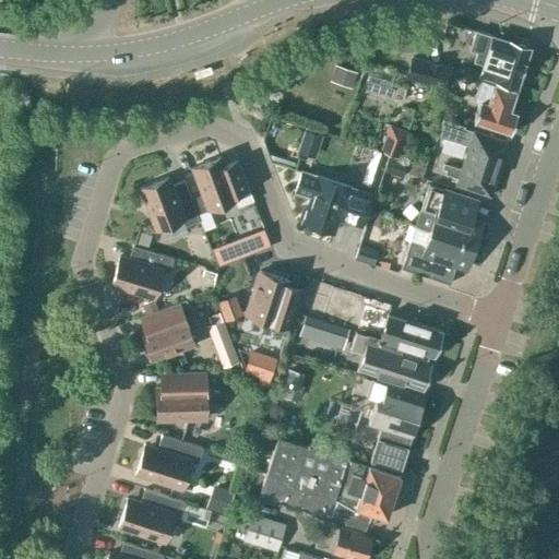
[(474,30),(467,49),(476,51),(473,60),(482,62),(478,74),(516,86),(530,47),(490,35),(474,30)]
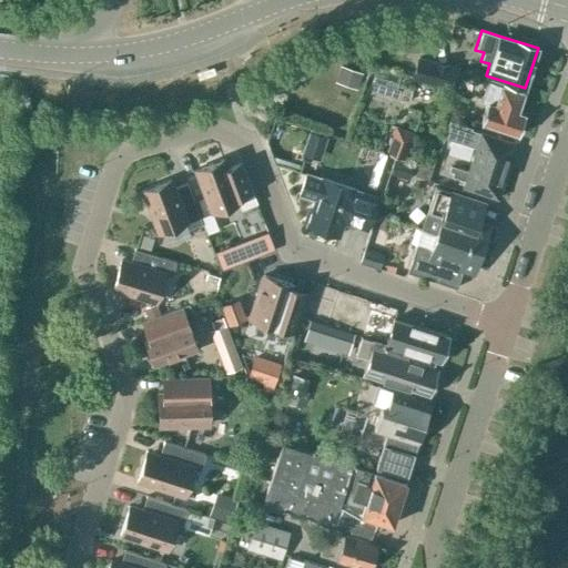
[(393,32),(376,34),(378,48),(395,44),(393,32)]
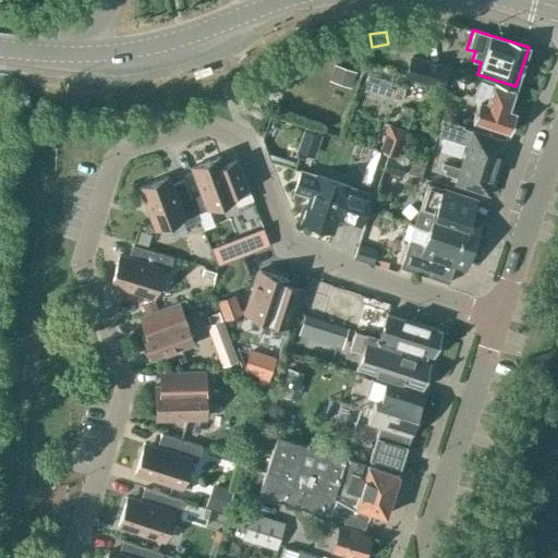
[(444,89),(448,75),(449,70),(413,59),(408,77),(444,89)]
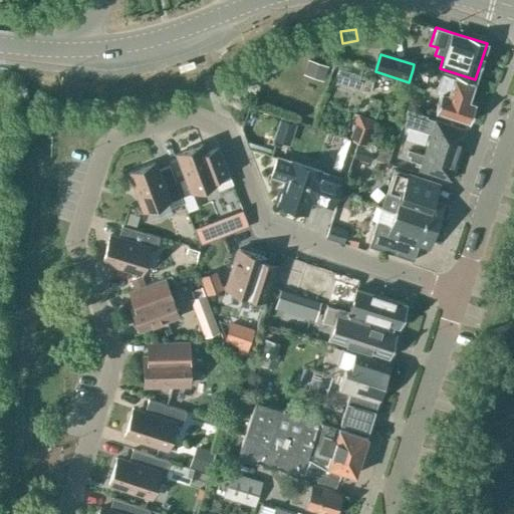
[(349,56),(343,65),(362,76),(368,67),(349,56)]
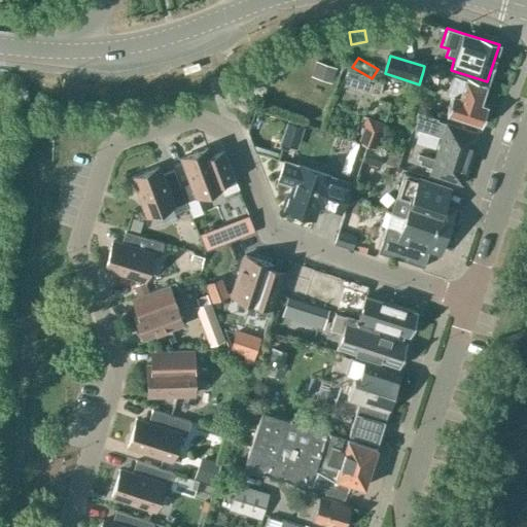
[(316,61),(312,71),(332,79),(337,68),(316,61)]
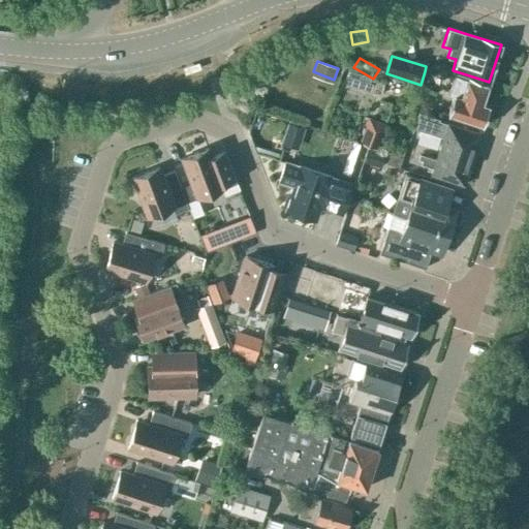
[(449,95),(455,96),(448,114),(483,125),(489,105),(481,103),(488,86),(467,80),(466,80),(456,76),(449,95)]
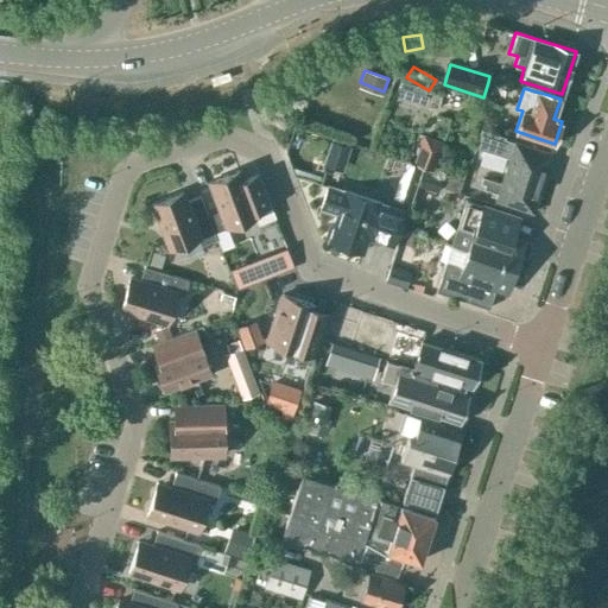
[(499,192),(496,201),(533,211),(551,154),(505,139),(505,137),(485,131),(477,149),(510,159),(502,183),(481,177),(480,182),(486,183),(483,188),(499,192)]
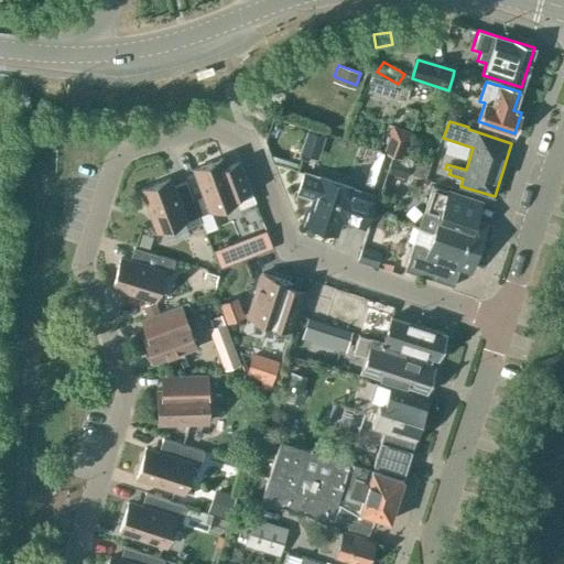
[(384,150),(393,153),(401,156),(410,131),(393,125),(384,150)]
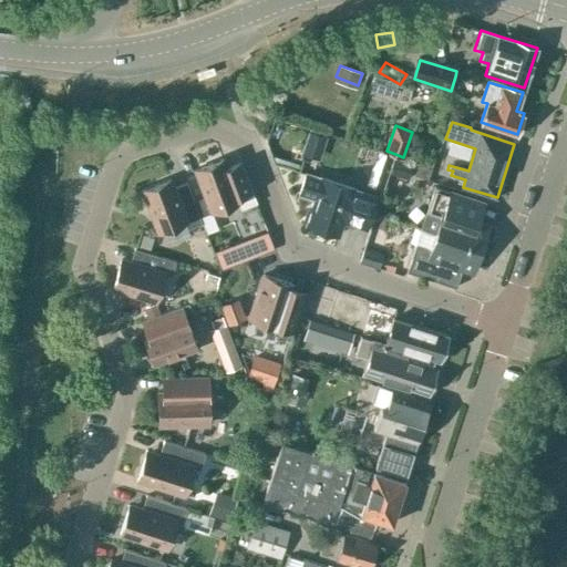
[(308,131),(301,153),(315,157),(322,135),(308,131)]
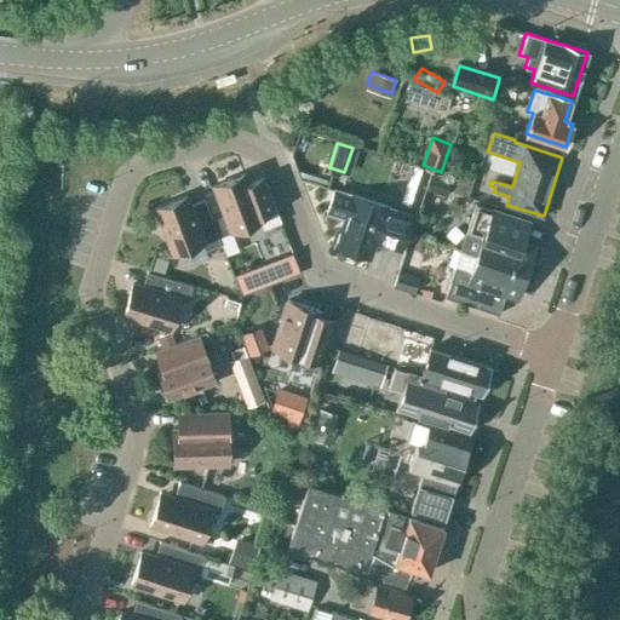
[(214,184),(225,214),(212,219),(219,236),(260,220),(264,228),(281,222),(264,177),(248,183),(244,173),(214,184)]
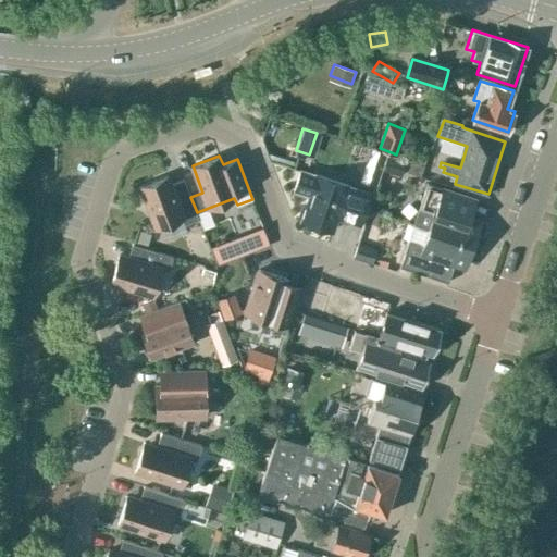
[(386,157),(382,169),(399,174),(403,162),(386,157)]
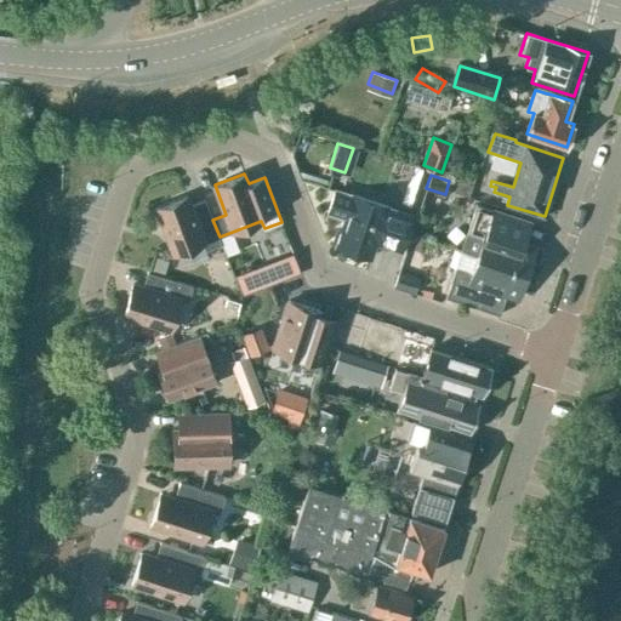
[(335,189),(328,212),(345,218),(342,227),(340,228),(337,229),(335,237),(337,241),(336,245),(340,248),(369,256),(372,243),(397,251),(408,215),(385,208),(385,205),(353,195),(335,189)]
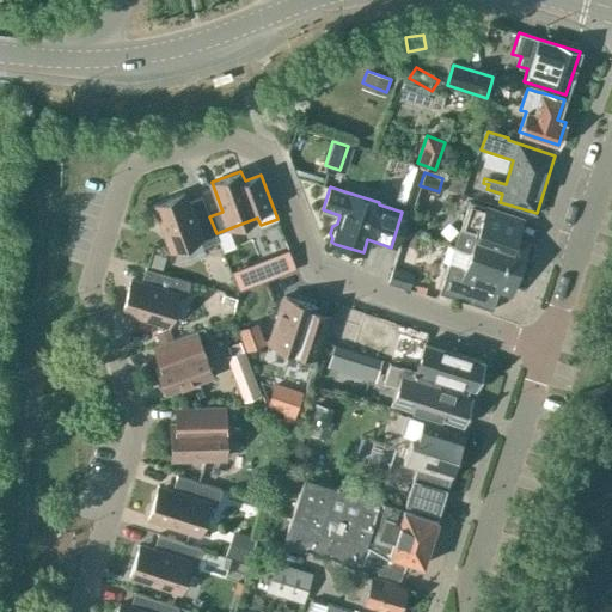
[(219,240),(216,233),(209,216),(202,196),(188,202),(184,193),(154,203),(172,250),(201,239),(203,246),(219,240)]
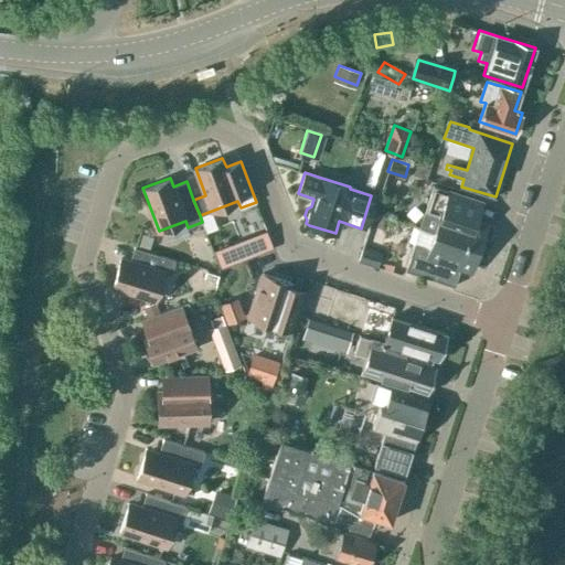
[(482,202),(433,185),(419,227),(479,247),(487,224),(476,221),(482,202)]
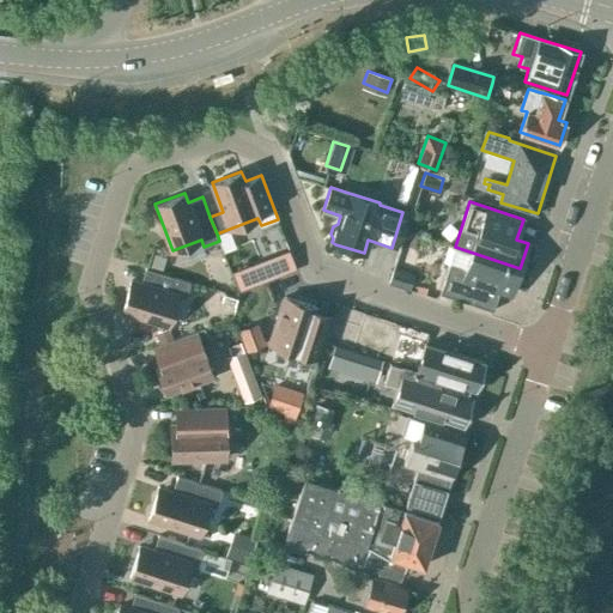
[(455,247),(441,293),(493,310),(501,290),(511,293),(520,268),(455,247)]
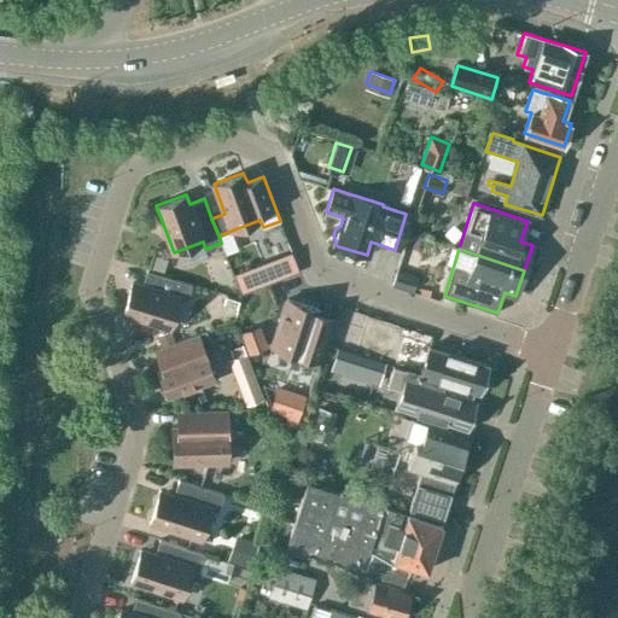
[(157,254),(152,269),(167,274),(172,258),(157,254)]
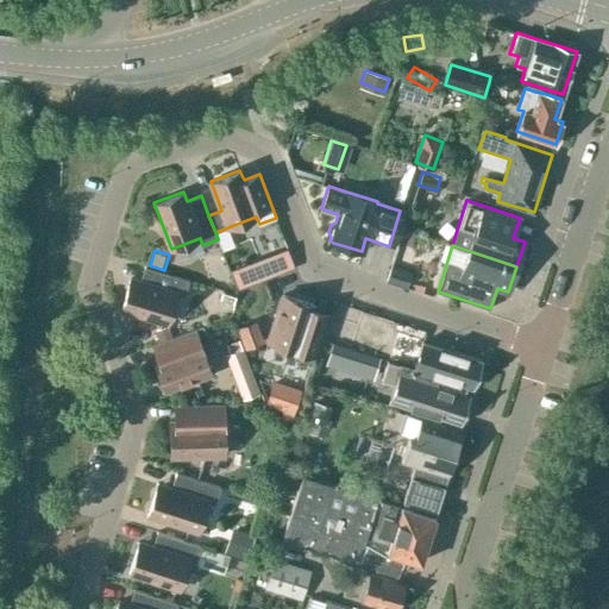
[(257,261),(231,271),(238,289),(264,278),(257,261)]
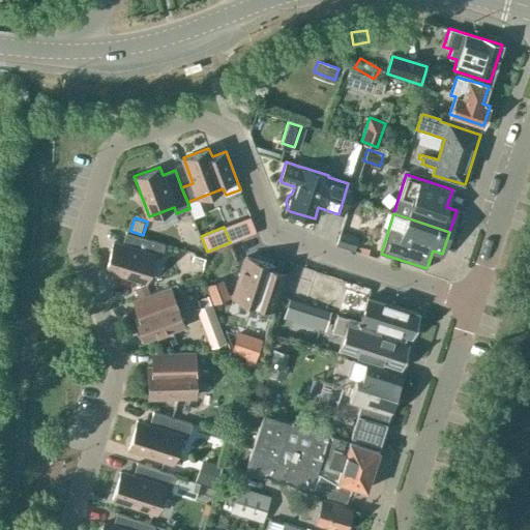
[(165,244),(126,232),(122,245),(113,242),(106,268),(146,282),(154,256),(160,258),(165,244)]
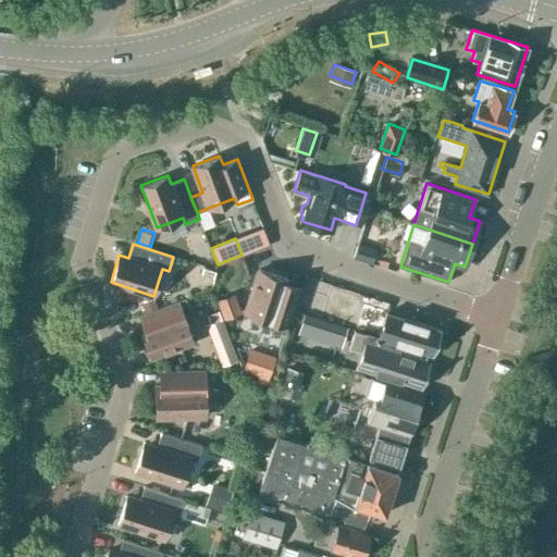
[(358,244),(354,257),(370,262),(374,249),(358,244)]
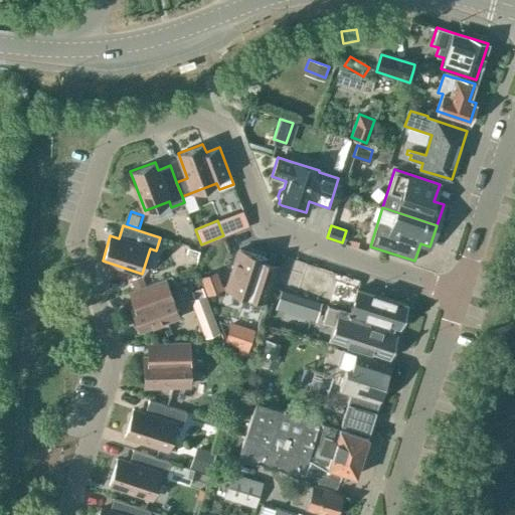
[(188,247),(186,254),(197,258),(199,250),(188,247)]
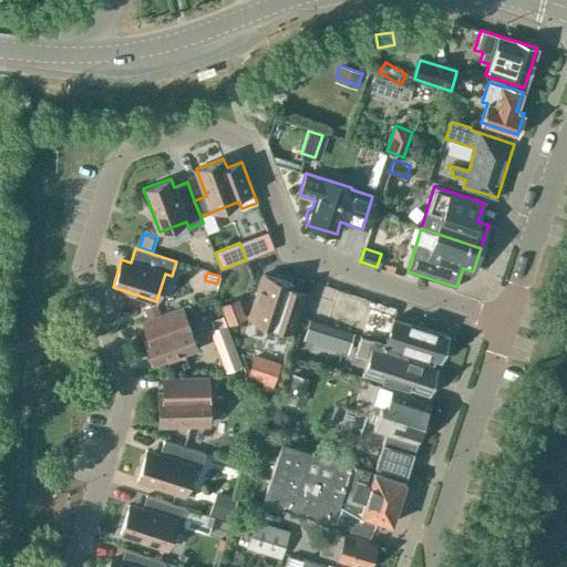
[(264,275),(249,318),(277,327),(275,333),(290,339),(306,292),(291,287),(292,284),(264,275)]
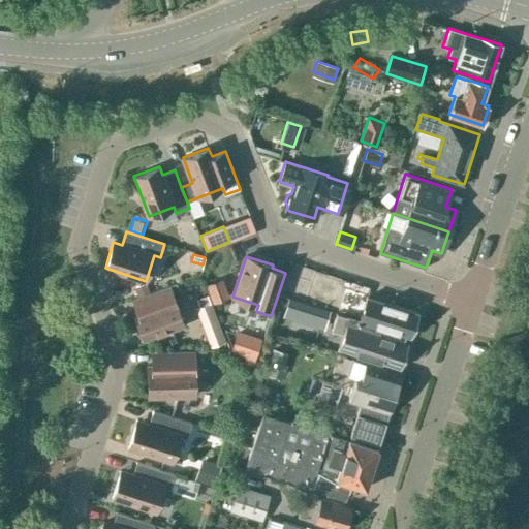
[(219,278),(208,282),(214,301),(226,297),(219,278)]
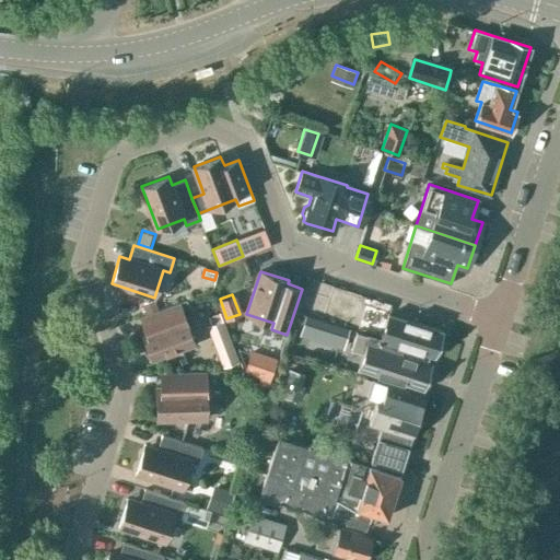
[(155,299),(142,303),(146,313),(159,308),(155,299)]
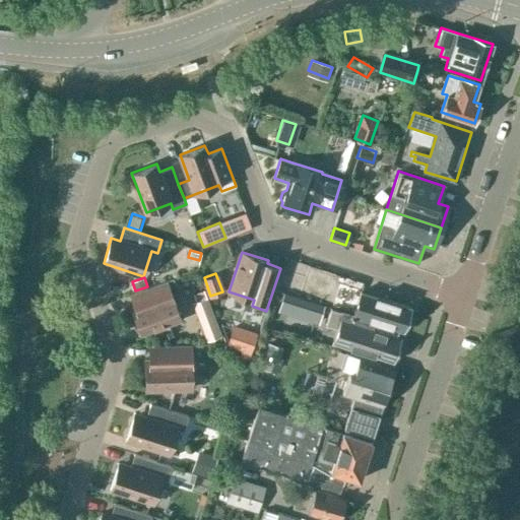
[(140,305),(132,308),(141,333),(181,319),(172,295),(178,291),(173,278),(135,291),(140,305)]
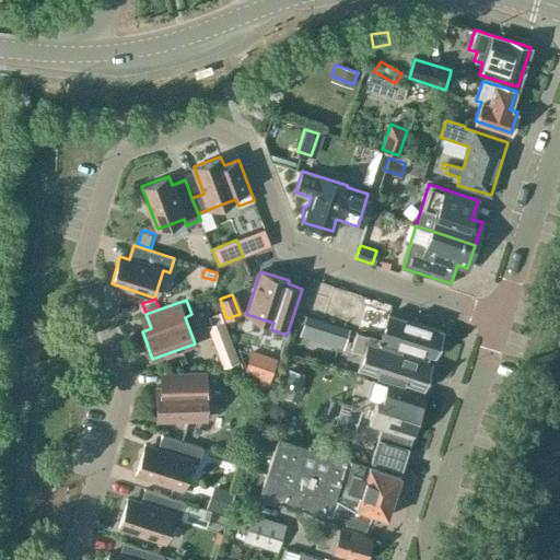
[(218,312),(207,316),(210,324),(220,321),(218,312)]
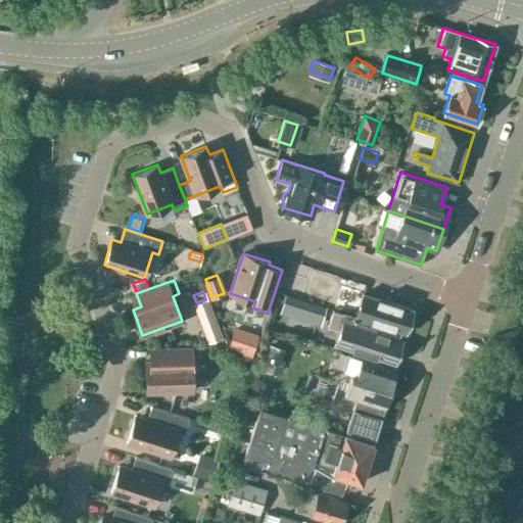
[(285,295),(280,311),(289,314),(294,298),(285,295)]
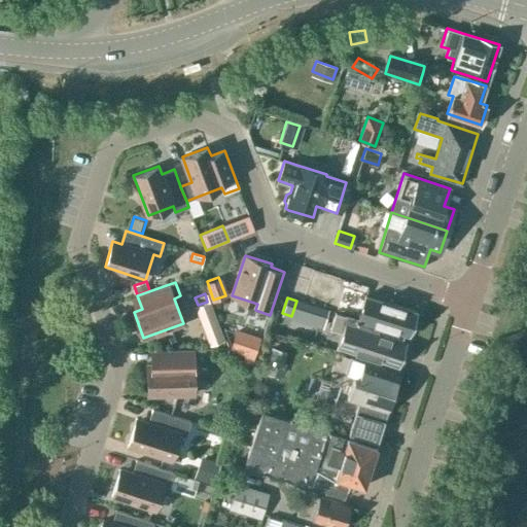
[(416,324),(414,321),(418,312),(381,300),(380,304),(374,302),(371,311),(377,313),(374,323),(410,336),(411,334),(413,332),(416,324)]
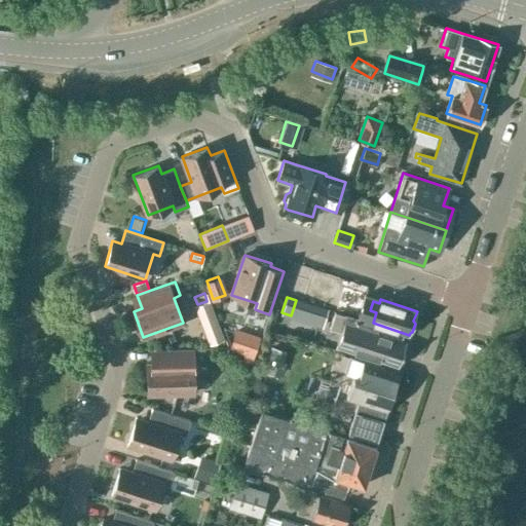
[(197,304),(195,305),(200,316),(212,312),(207,301),(197,304)]
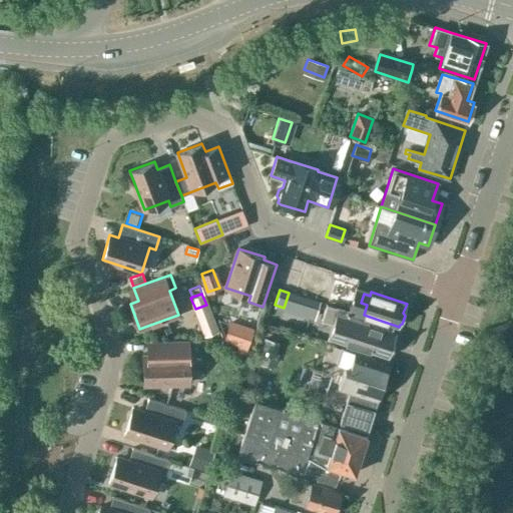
[(306,299),(301,314),(313,317),(318,302),(306,299)]
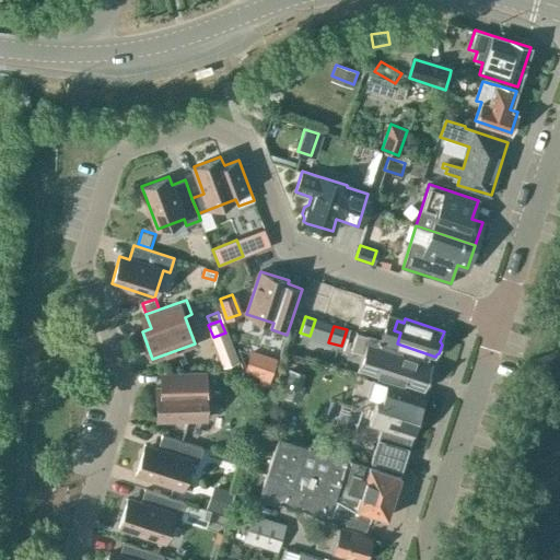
[(357,333),(351,349),(363,353),(359,368),(424,388),(426,386),(430,384),(432,375),(430,372),(432,364),(395,352),(397,345),(357,333)]
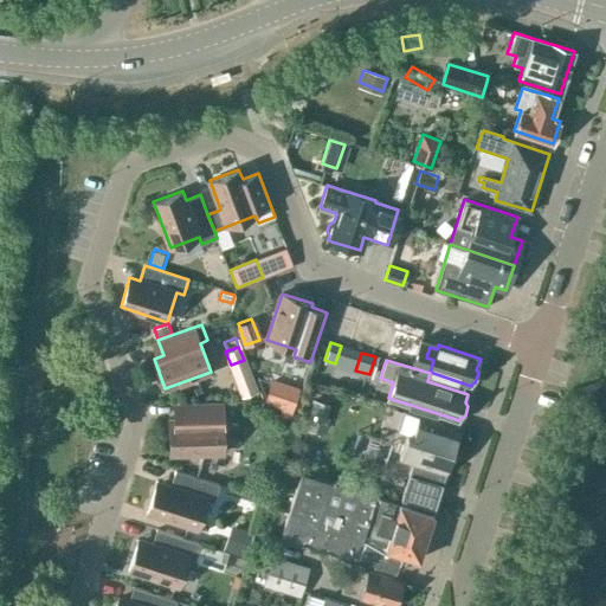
[(272,381),(266,399),(279,404),(277,413),(290,418),(300,391),(272,381)]
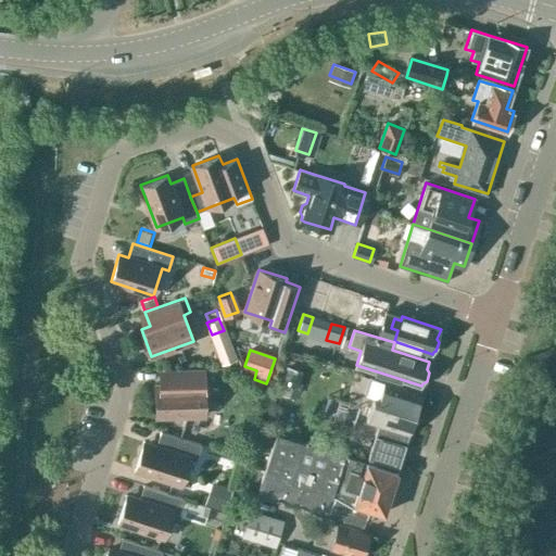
[(287,366),(283,379),(299,383),(302,370),(287,366)]
